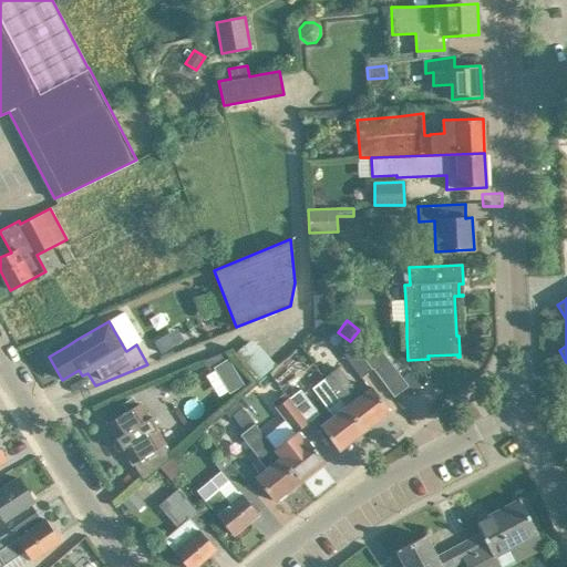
[(276,368),(289,354),(265,329),(251,342),(276,368)]
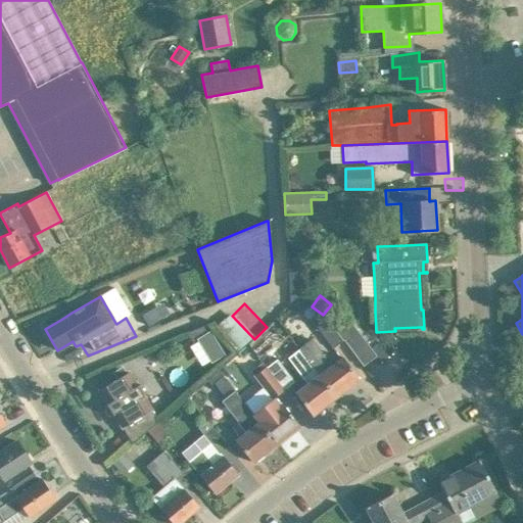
[(343,340),(336,331),(326,317),(316,325),(333,348),(343,340)]
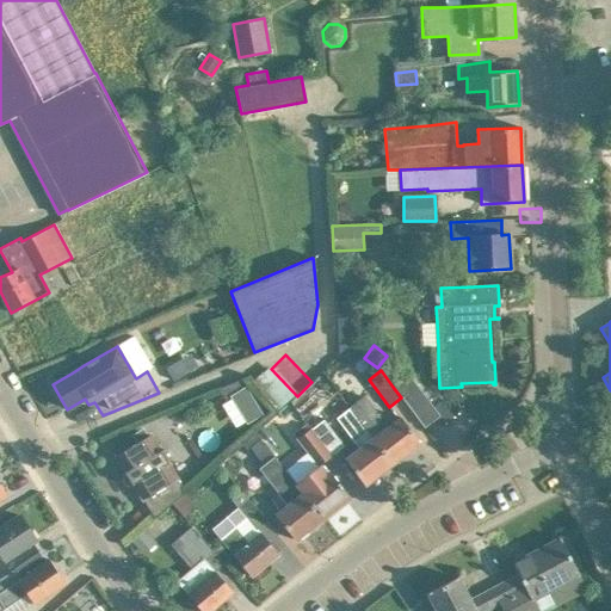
[(408,375),(393,387),(401,397),(424,427),(439,415),(408,375)]
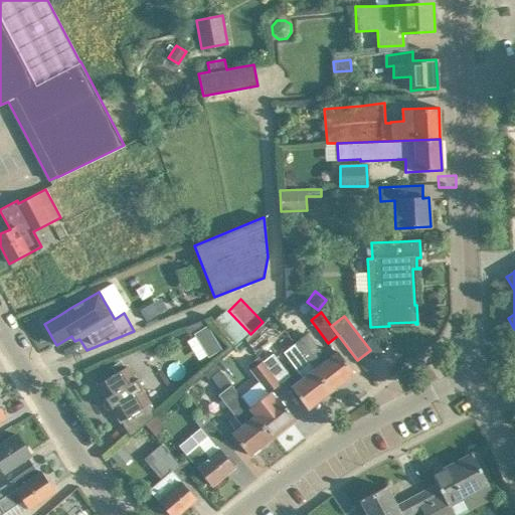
[(219,321),(204,330),(214,348),(229,340),(219,321)]
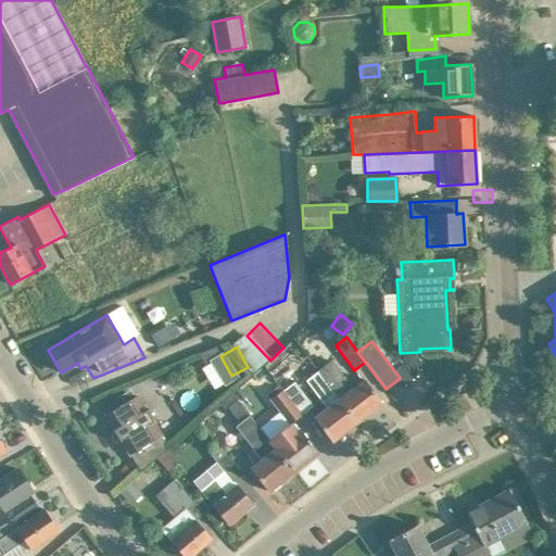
[(331,358),(318,369),(358,421),(382,403),(365,380),(353,389),(331,358)]
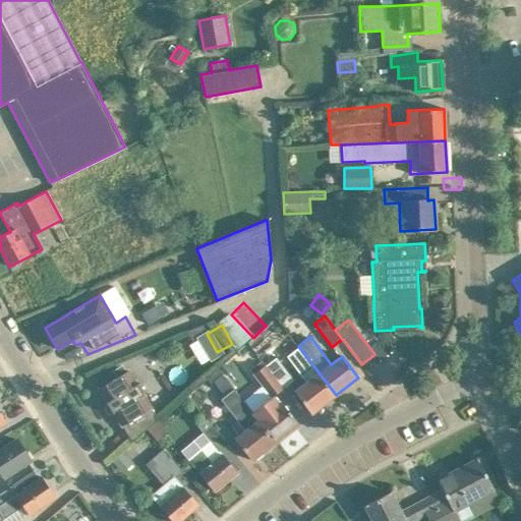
[(389,355),(377,341),(369,347),(382,361),(389,355)]
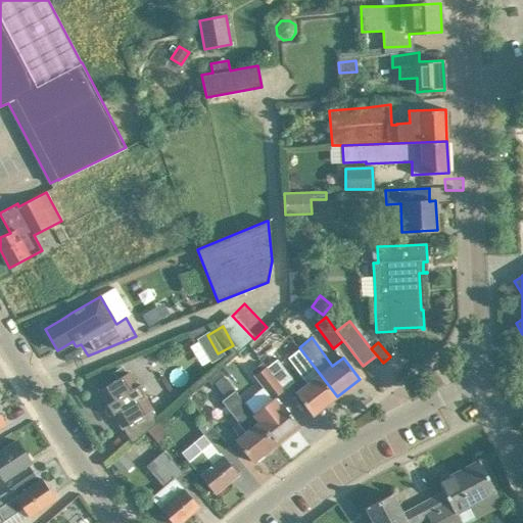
[(266,367),(283,389),(294,381),(278,360),(282,357),(274,346),(258,358),(266,367)]
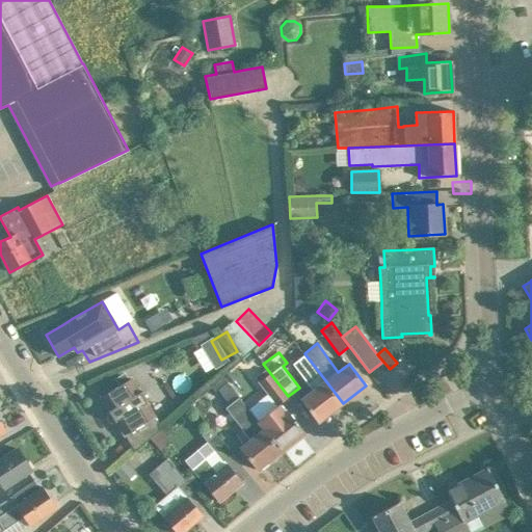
[(314,392),(301,401),(318,422),(343,403),(304,353),(303,353),(304,354),(292,364),(314,392)]
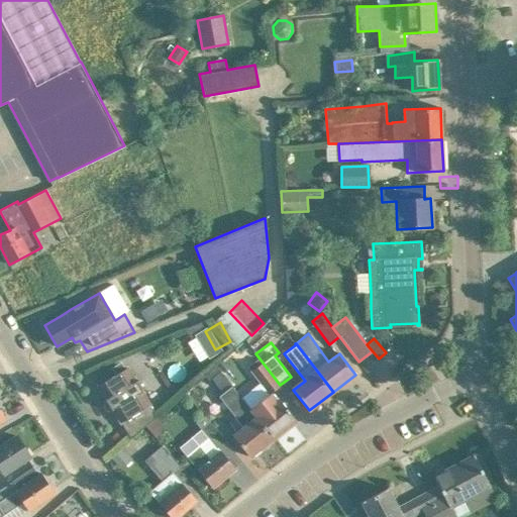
[(272,392),(280,385),(263,363),(252,371),(270,394),(272,392)]
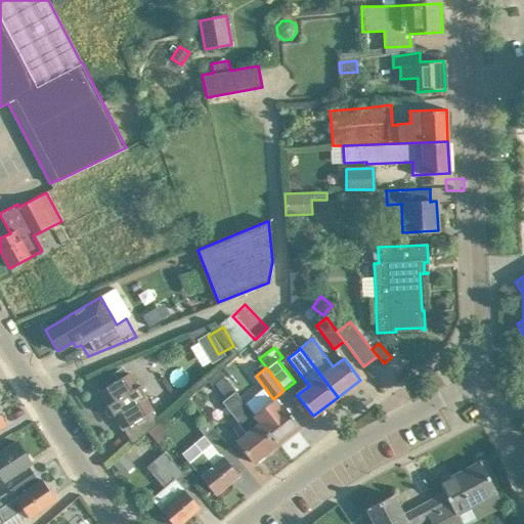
[(145,396),(145,393),(142,389),(139,387),(138,386),(136,387),(128,374),(99,391),(107,404),(105,406),(104,410),(106,416),(112,417),(115,416),(132,445),(159,422),(143,397),(145,396)]
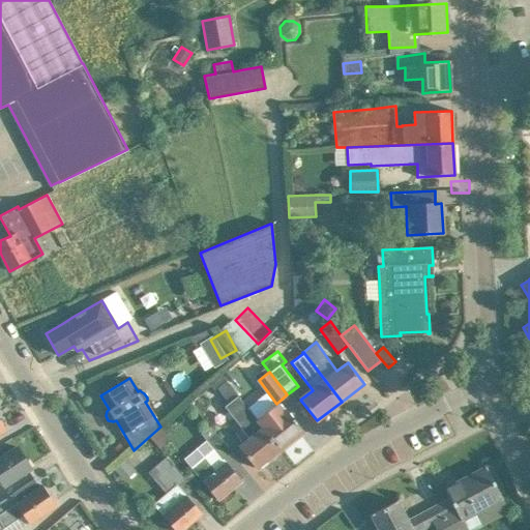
[(280,450),(262,428),(256,420),(257,419),(237,395),(225,406),(249,438),(238,446),(256,468),(280,450)]
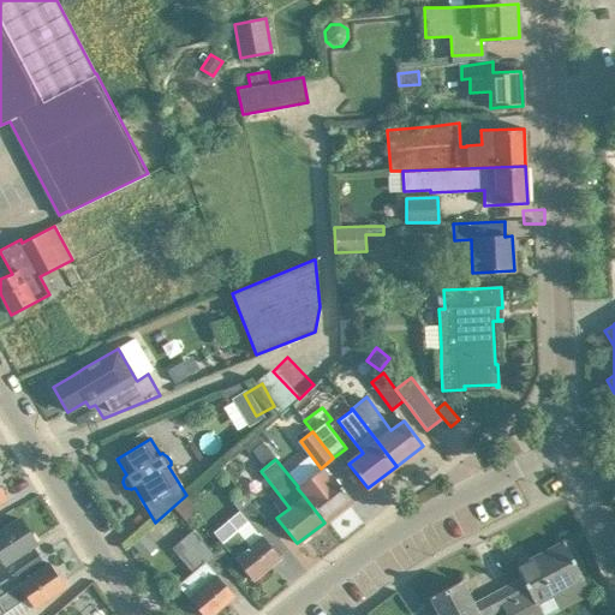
[(321,469),(298,487),(297,488),(304,496),(324,523),(352,500),(332,475),(330,476),(323,466),(321,469)]
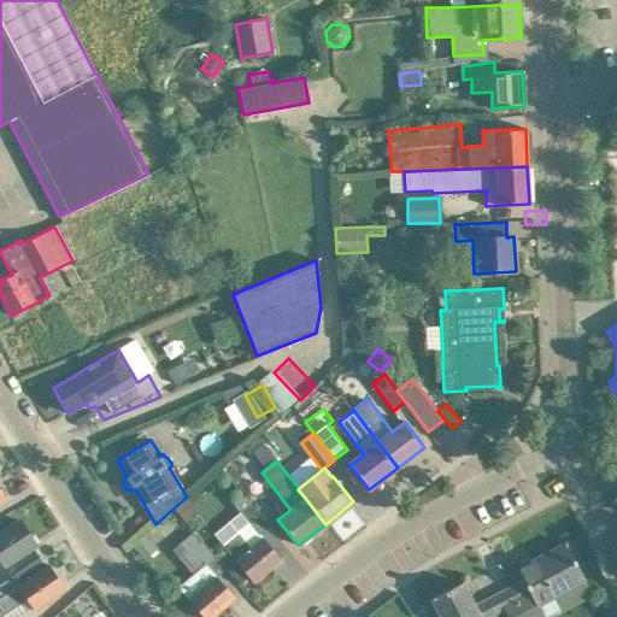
[(234,504),(240,511),(259,534),(269,526),(251,503),(250,503),(245,495),(234,504)]
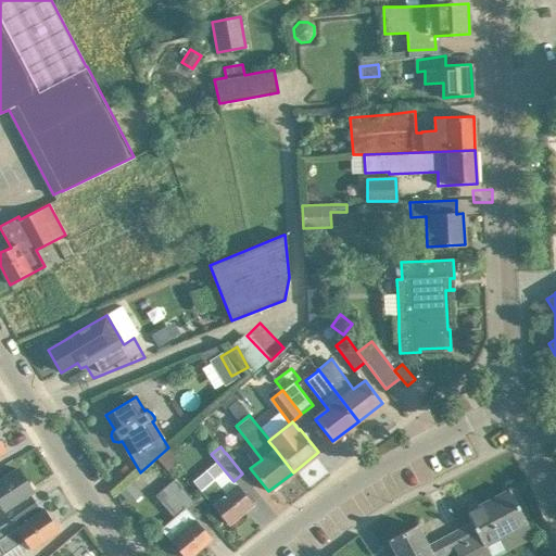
[(227,494),(214,479),(224,471),(216,463),(193,482),(228,525),(253,504),(238,484),(227,494)]
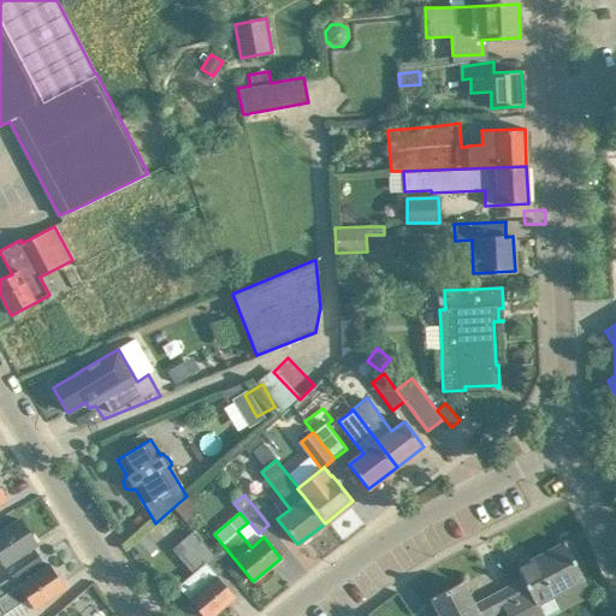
[(0,558),(4,564),(16,557),(36,544),(21,520),(0,533),(0,558)]
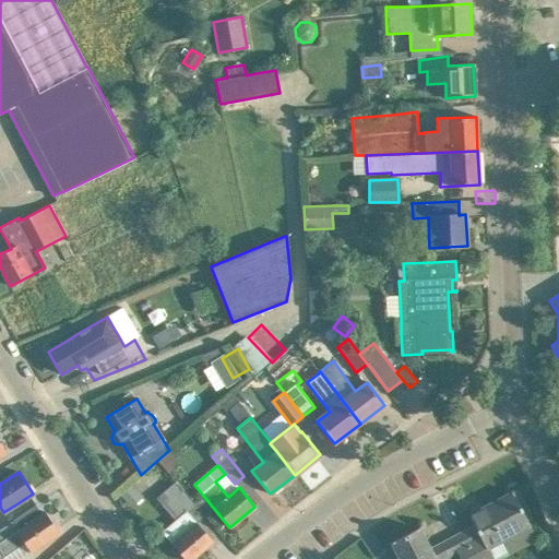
[(197,506),(175,480),(156,498),(176,521),(163,532),(174,543),(171,544),(185,558),(191,558),(213,542),(188,513),(197,506)]
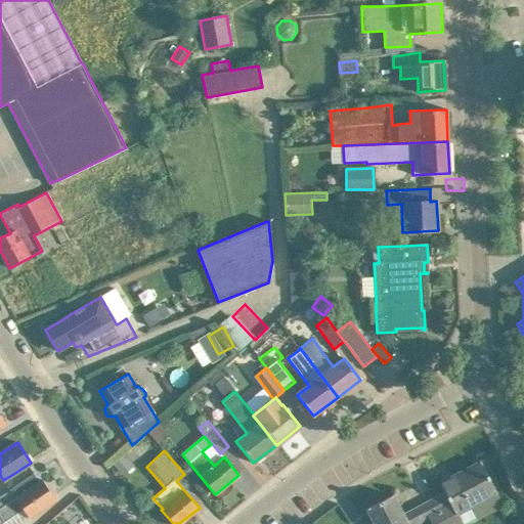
[(433,499),(439,512),(429,517),(432,523),(469,523),(504,506),(480,462),(439,483),(444,493),(433,499)]
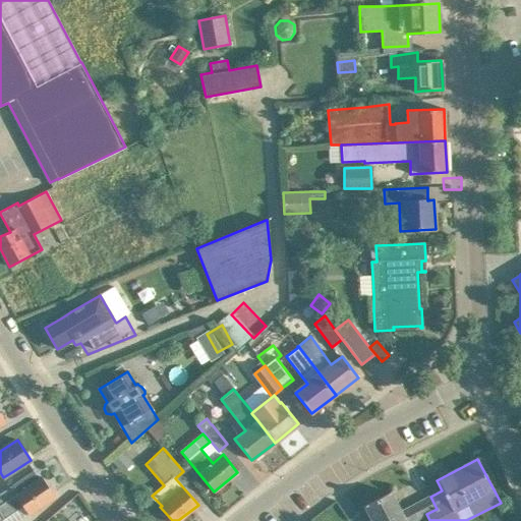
[(0,513),(4,519),(23,507),(29,515),(55,498),(42,477),(39,479),(33,471),(12,484),(18,494),(0,505),(0,513)]
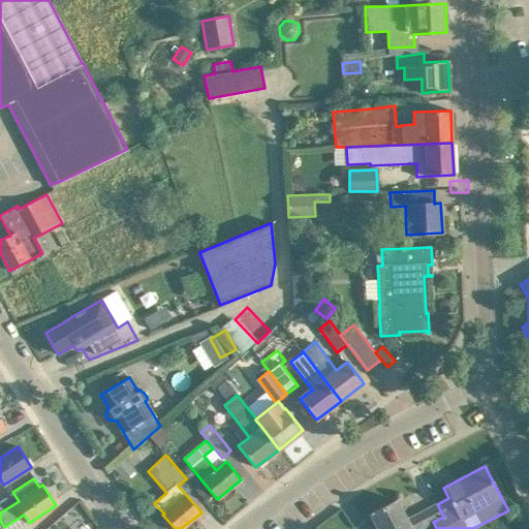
[(396,500),(371,514),(378,528),(419,528),(433,522),(427,509),(407,520),(396,500)]
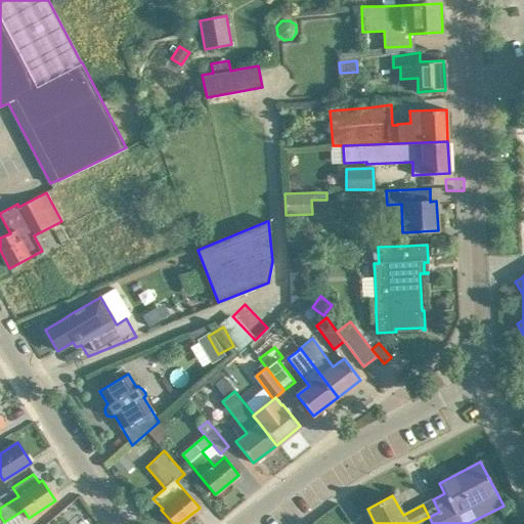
[(92,523),(103,523),(108,520),(99,511),(89,520),(92,523)]
